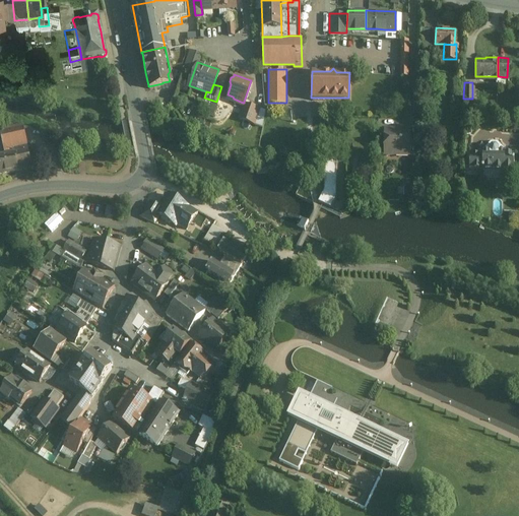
[(243,103),(238,116),(253,121),(258,107),(244,102),(244,103),(243,103)]
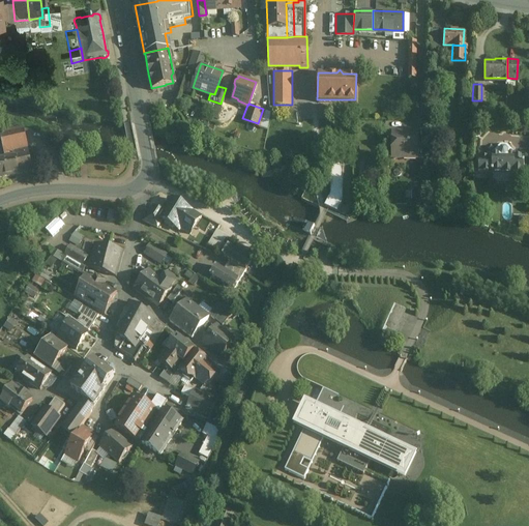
[(23,126),(0,130),(0,140),(3,154),(13,151),(13,148),(27,146),(23,126)]
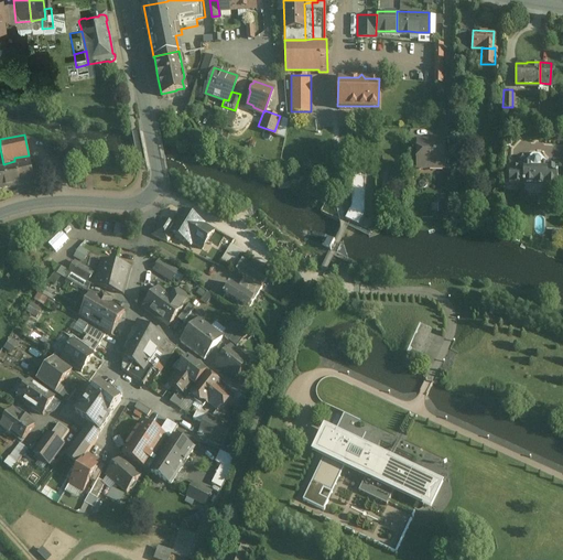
[(443,139),(417,138),(417,165),(442,167),(443,165),(443,146),(443,139)]
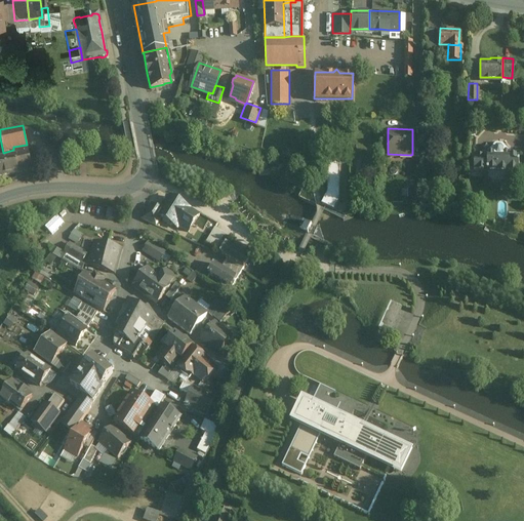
[(420,135),(412,135),(412,154),(420,154),(420,135)]
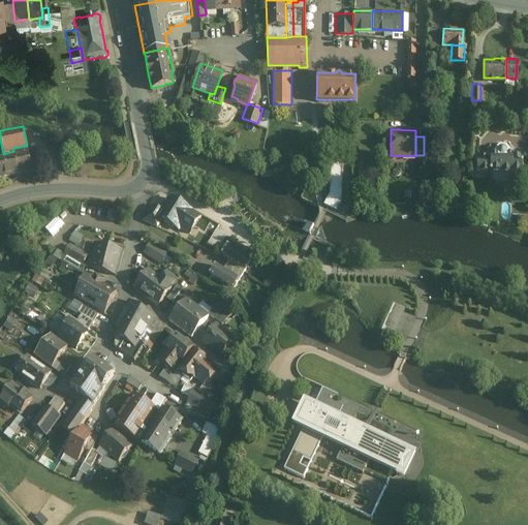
[(27,146),(13,148),(13,151),(14,153),(0,156),(0,174),(2,174),(24,168),(31,167),(27,146)]
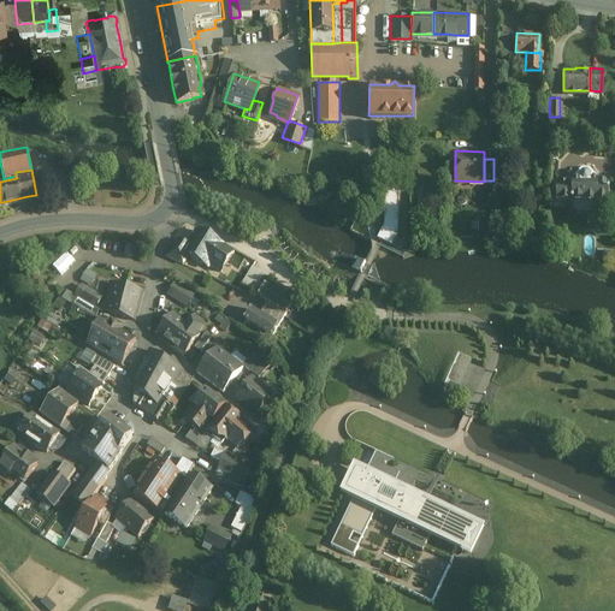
[(581,171),(579,175),(579,178),(572,178),(572,182),(572,199),(572,200),(583,200),(585,203),(592,203),(596,200),(607,201),(607,193),(608,193),(608,189),(607,189),(607,182),(596,181),(596,177),(589,177),(589,175),(586,171),(581,171)]
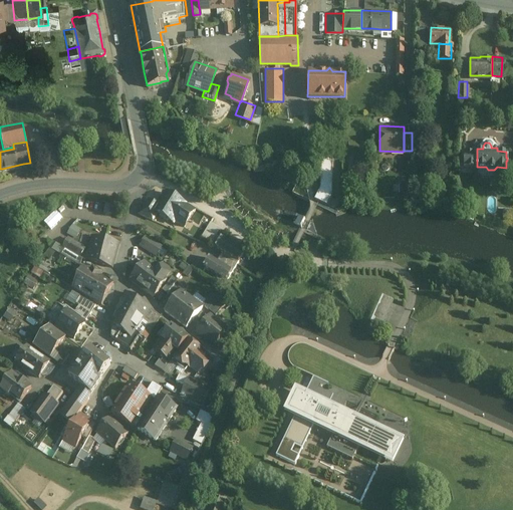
[(477,152),(464,152),(464,166),(477,166),(477,152)]
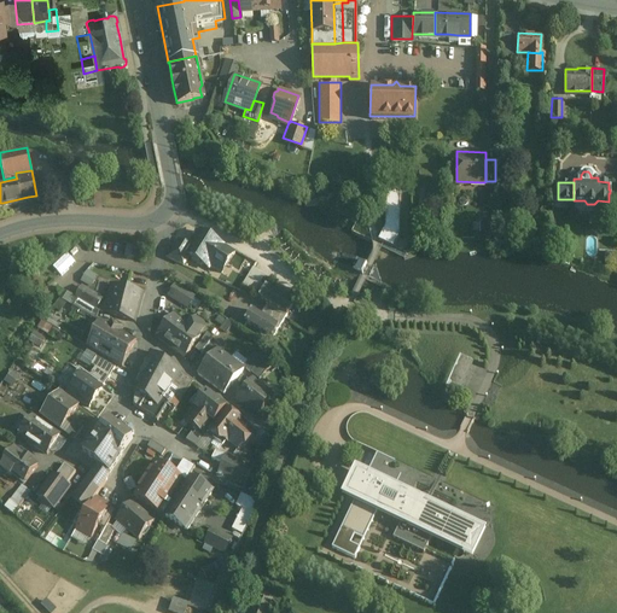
[(399,188),(385,187),(384,223),(397,231),(399,188)]
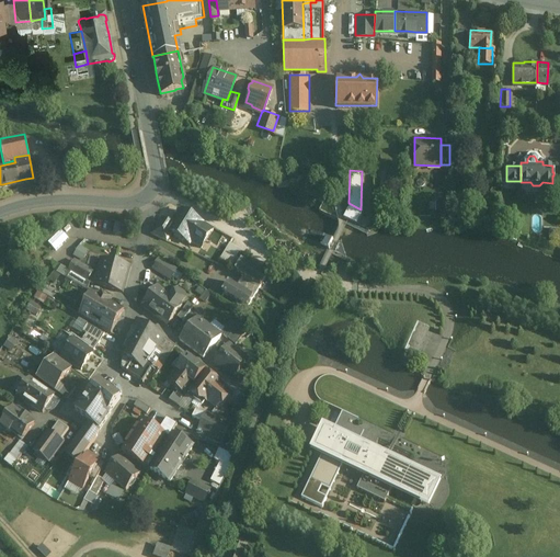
[(361,209),(349,203),(342,215),(355,220),(361,209)]
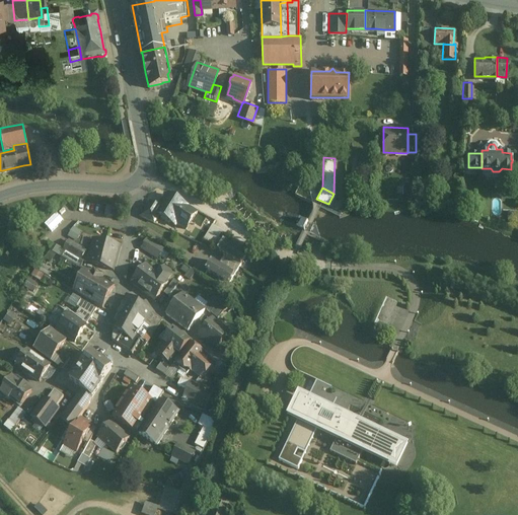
[(186,204),(166,192),(164,196),(163,195),(160,200),(161,201),(158,206),(155,210),(157,212),(160,214),(159,215),(167,220),(168,219),(173,222),(175,220),(181,224),(187,217),(190,218),(195,210),(186,204)]
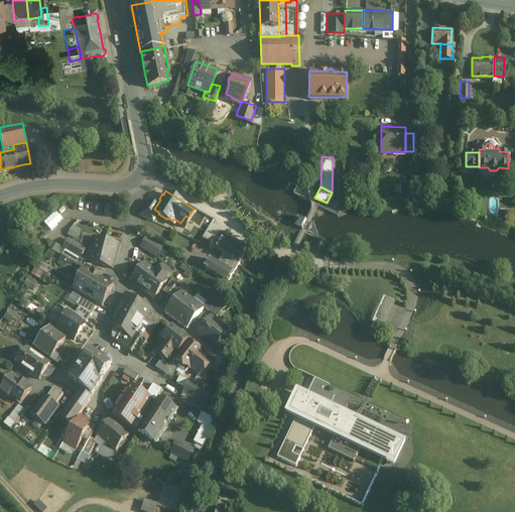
[(157,205),(147,199),(139,213),(151,218),(156,211),(154,209),(157,205)]
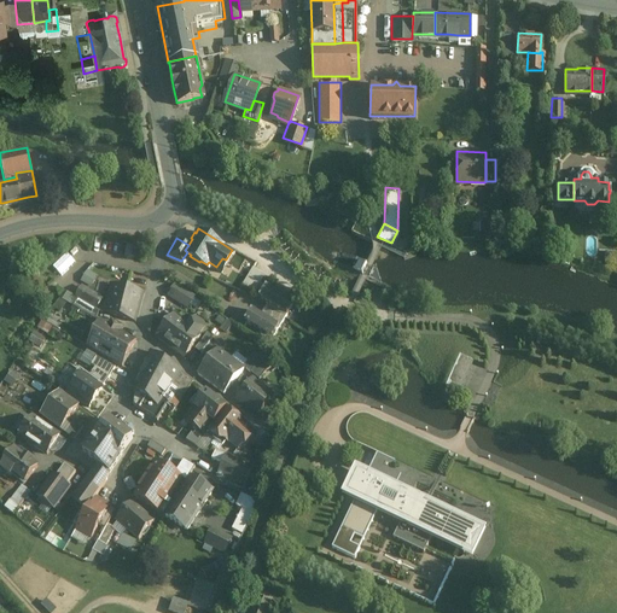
[(358,257),(354,266),(355,267),(358,268),(361,269),(365,261),(366,261),(356,256),(358,257)]
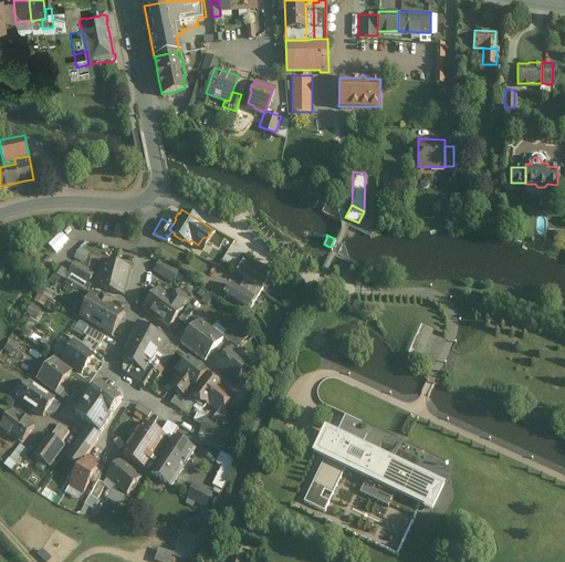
[(83,259),(90,250),(80,243),(73,252),(83,259)]
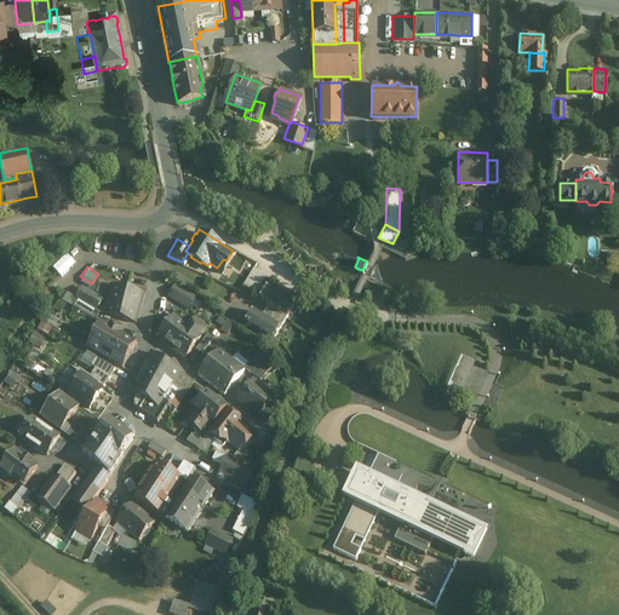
[(258,283),(246,276),(241,283),(253,291),(258,283)]
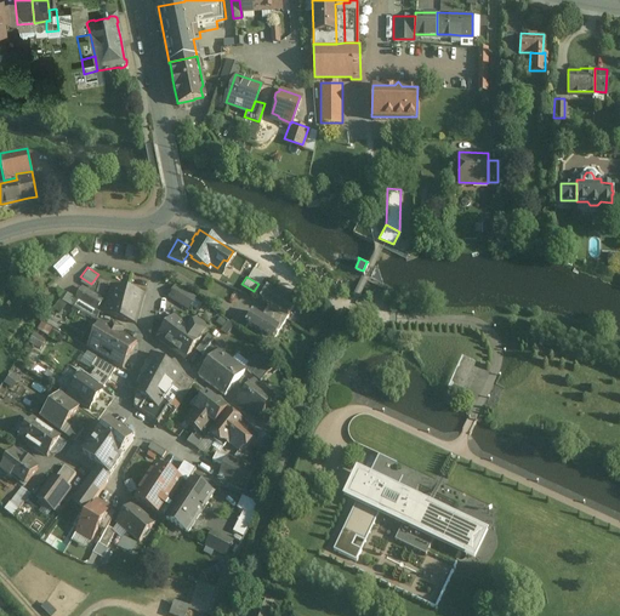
[(126,286),(111,281),(103,311),(120,315),(126,286)]
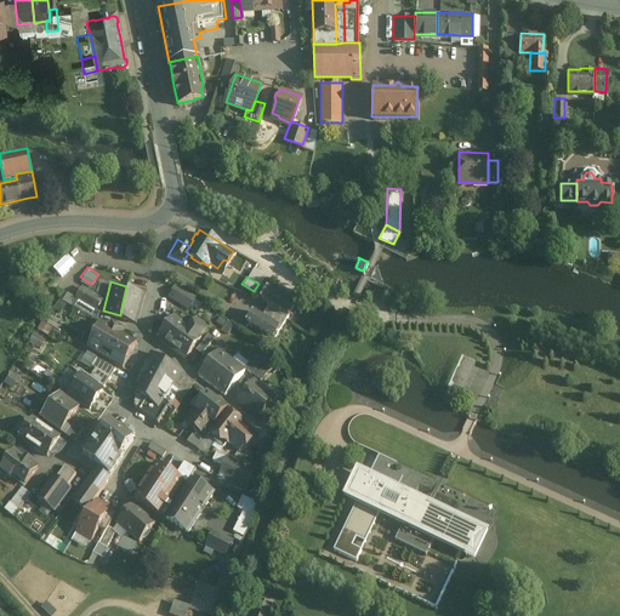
[(265,285),(260,281),(259,284),(254,291),(260,295),(265,285)]
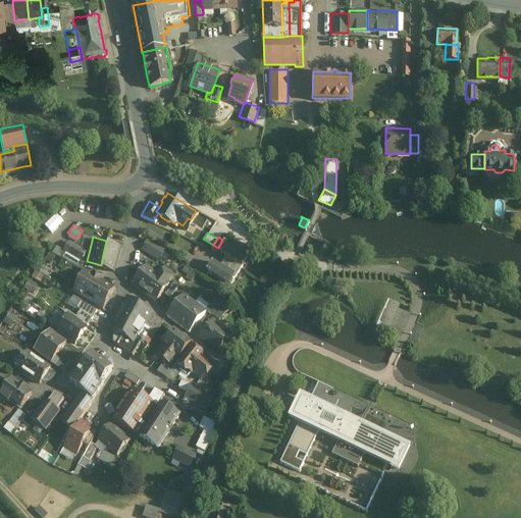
[(82,247),(67,239),(62,248),(64,249),(75,256),(82,247)]
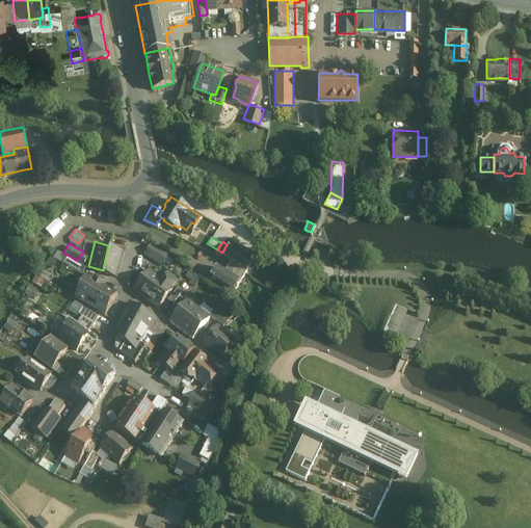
[(165,253),(149,243),(144,251),(160,261),(165,253)]
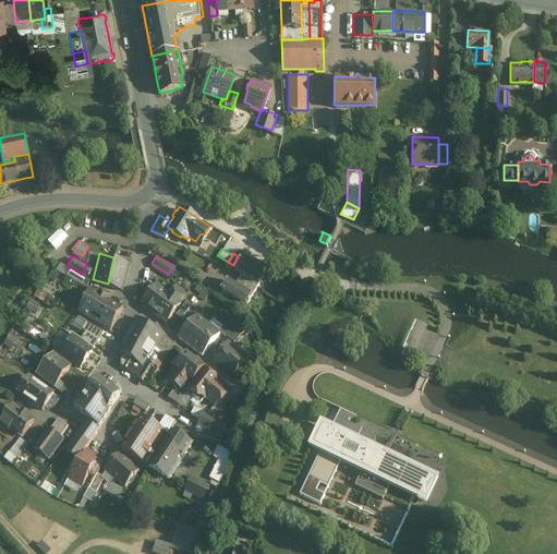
[(264,271),(239,255),(238,256),(233,265),(232,265),(241,271),(257,281),(264,271)]
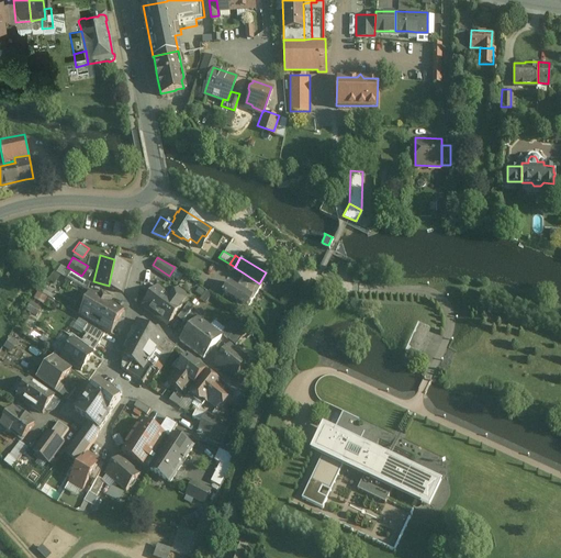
[(128,263),(114,259),(109,286),(121,289),(128,263)]
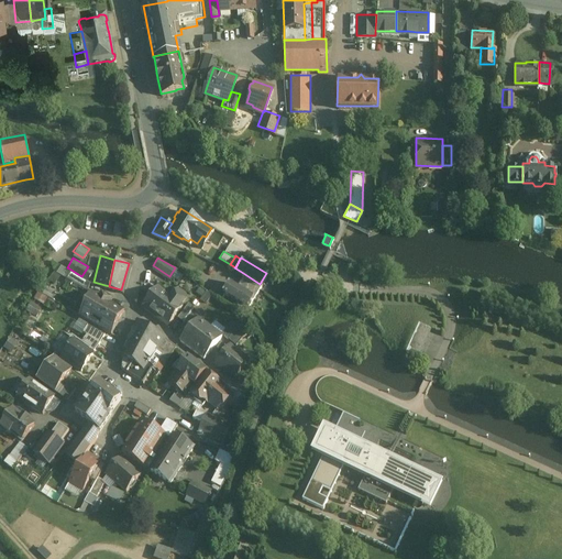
[(81,276),(69,269),(64,278),(69,282),(70,280),(86,287),(89,281),(81,276)]
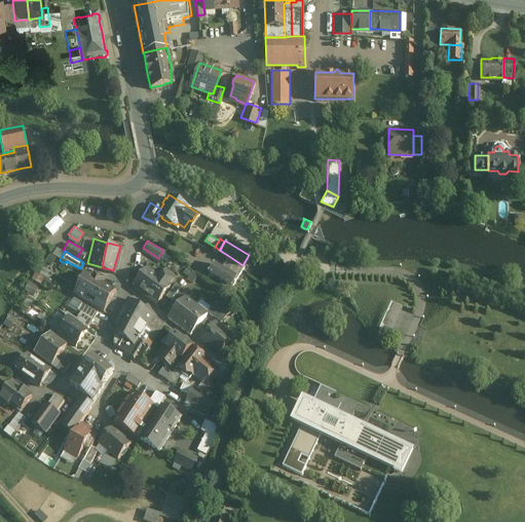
[(242,265),(227,255),(221,265),(236,275),(242,265)]
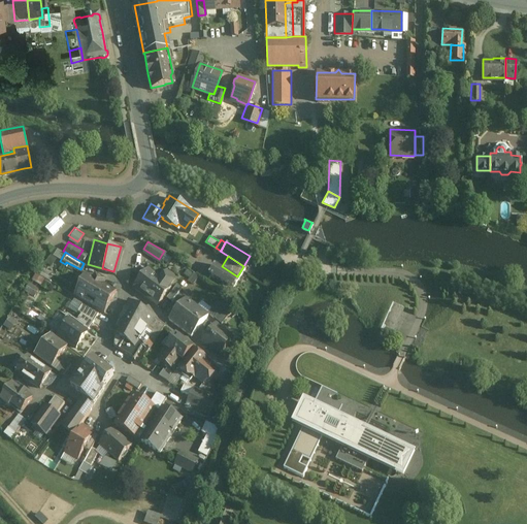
[(222,266),(213,262),(207,271),(231,286),(237,276),(222,266)]
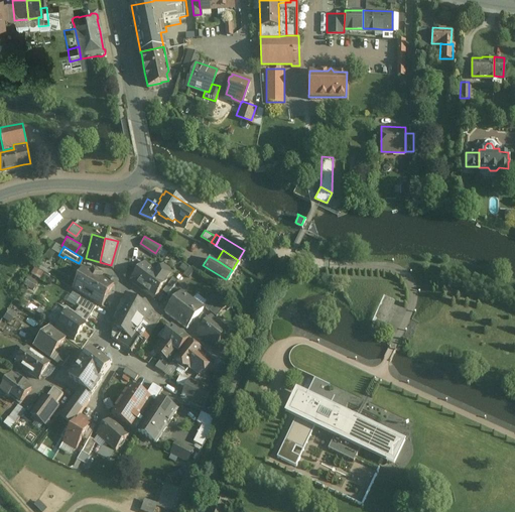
[(156,270),(143,260),(129,278),(152,295),(166,277),(165,276),(168,272),(168,270),(168,268),(167,266),(166,265),(165,265),(164,264),(162,264),(160,265),(159,266),(156,270)]
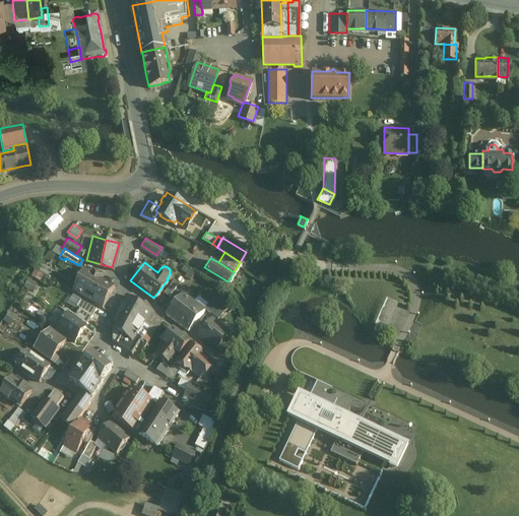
[(92,267),(90,271),(83,267),(72,288),(102,306),(113,284),(100,276),(102,273),(92,267)]
